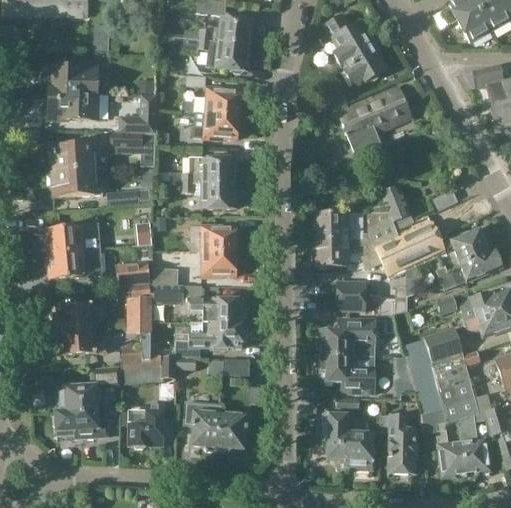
[(87,15),(87,0),(3,0),(3,13),(87,15)]
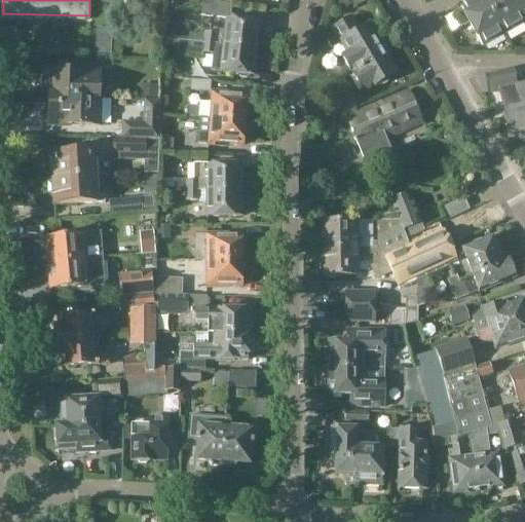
[(166,0),(166,7),(179,8),(179,0),(166,0)]
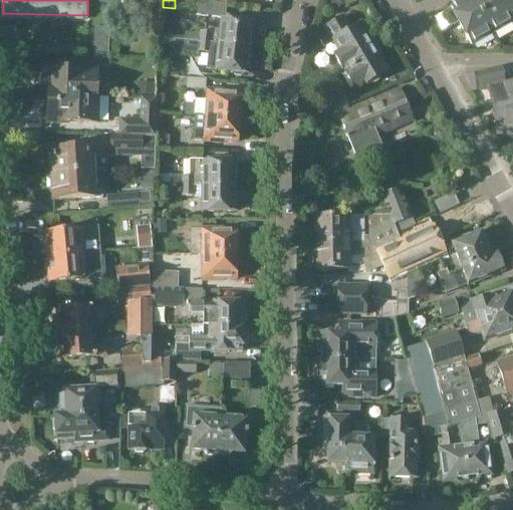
[(197,12),(222,15),(221,27),(213,26),(212,30),(201,29),(200,38),(250,44),(251,34),(255,31),(256,25),(253,21),(253,18),(226,15),(228,2),(215,0),(205,0),(198,2),(197,12)]
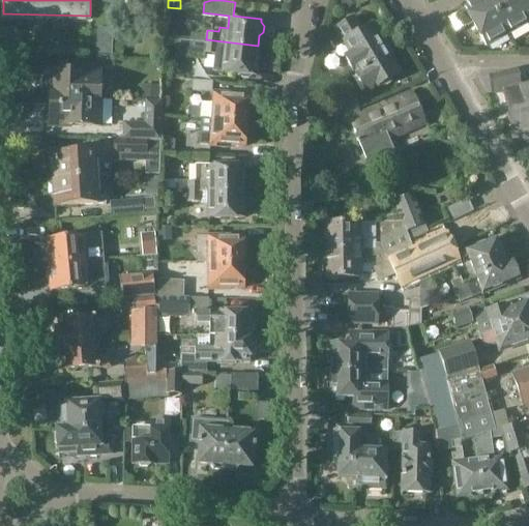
[(355,2),(353,0),(342,0),(346,8),(355,2)]
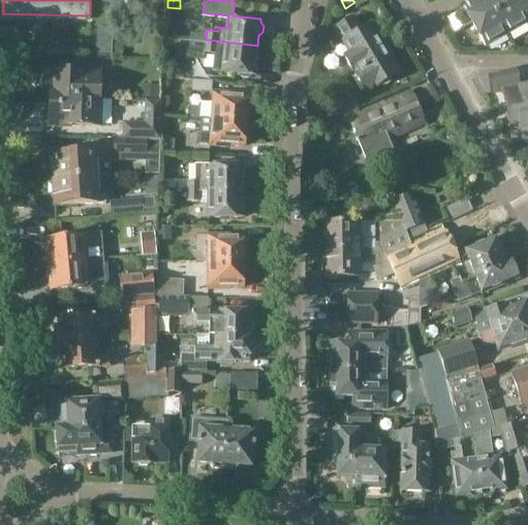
[(486,44),(508,32),(491,0),(470,0),(463,4),(464,6),(459,9),(467,24),(472,21),(486,44)]
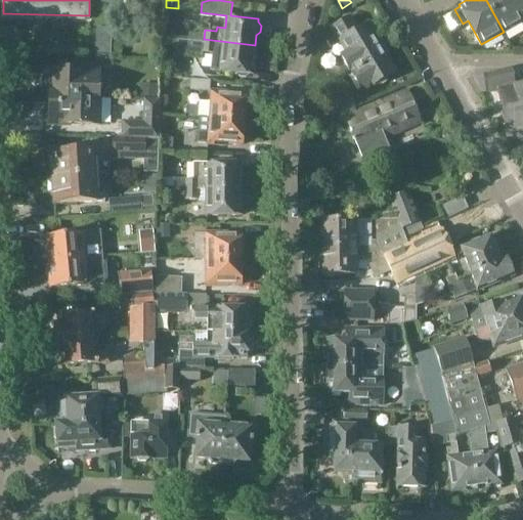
[(486,0),(504,32),(522,22),(522,14),(515,0),(486,0)]
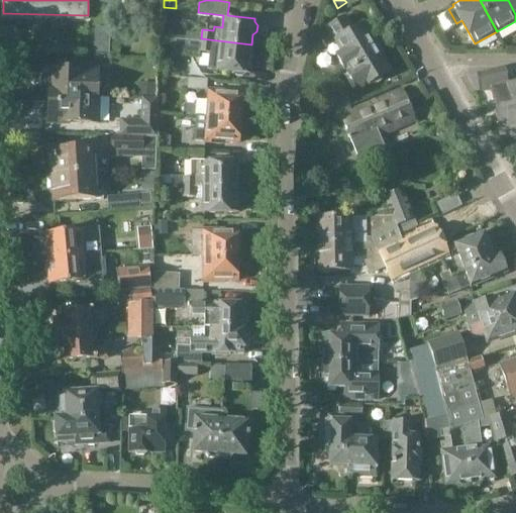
[(336,54),(346,69),(365,59),(360,50),(368,47),(367,44),(375,39),(364,21),(353,27),(346,15),(328,26),(342,49),(336,54)]
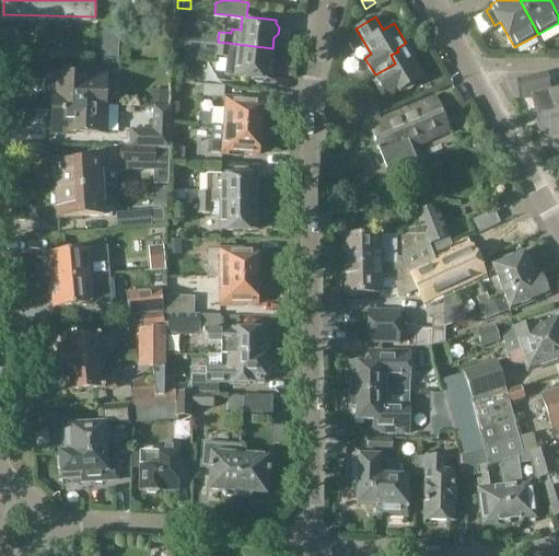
[(207,53),(228,55),(224,73),(236,74),(236,73),(253,76),(256,80),(264,80),(268,77),(269,77),(269,76),(274,72),(275,66),(271,61),(272,48),(218,42),(218,43),(208,42),(207,53)]
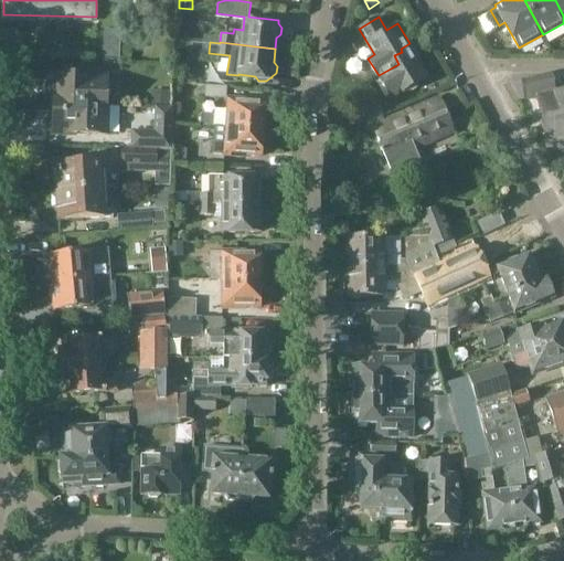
[(427,73),(410,43),(401,49),(402,52),(394,55),(398,64),(379,75),(389,93),(401,85),(403,88),(427,73)]
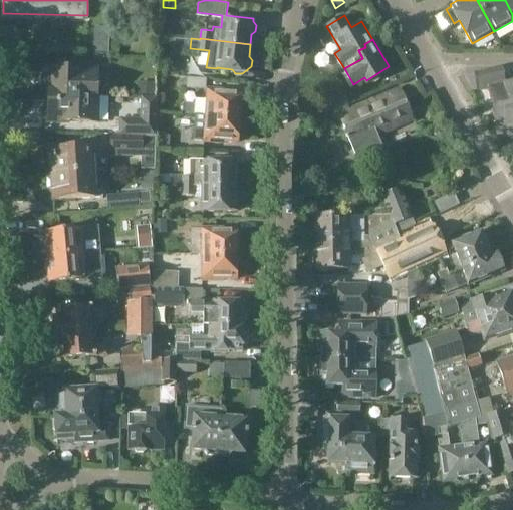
[(50,64),(49,90),(97,92),(98,66),(50,64)]
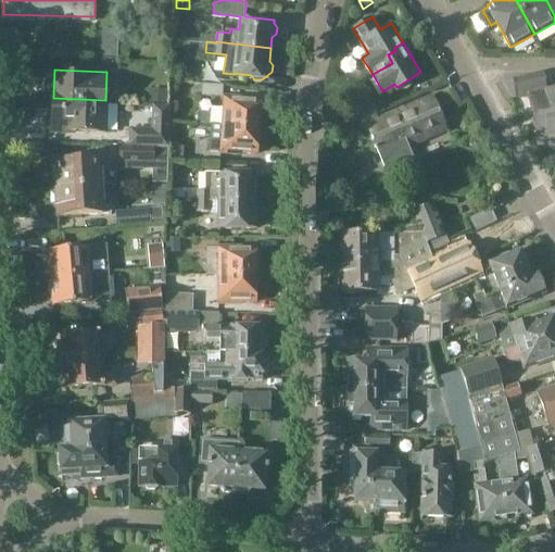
[(515,76),(518,96),(530,93),(539,142),(554,139),(554,85),(547,87),(543,70),(515,76)]
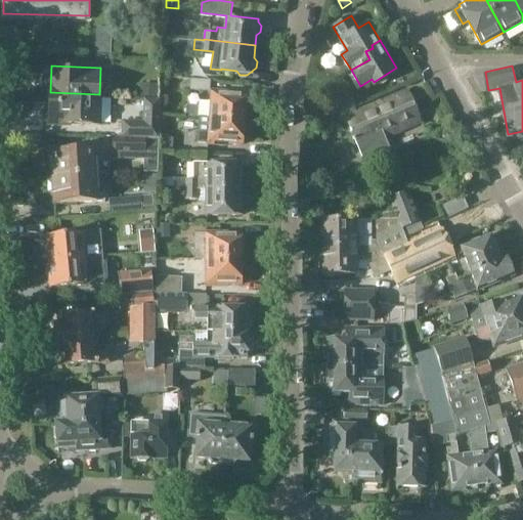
[(187,102),(186,113),(200,115),(210,116),(244,118),(244,116),(248,113),(248,106),(245,102),(246,93),(233,92),(233,90),(213,88),(214,78),(189,76),(188,87),(212,89),(211,99),(200,98),(199,103),(187,102)]
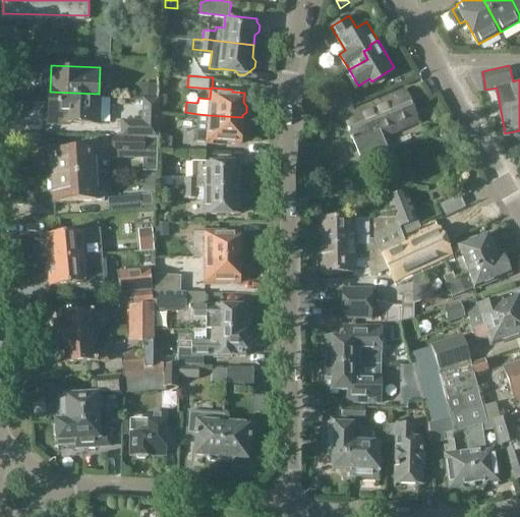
[(159,81),(140,80),(139,95),(159,96),(159,81)]
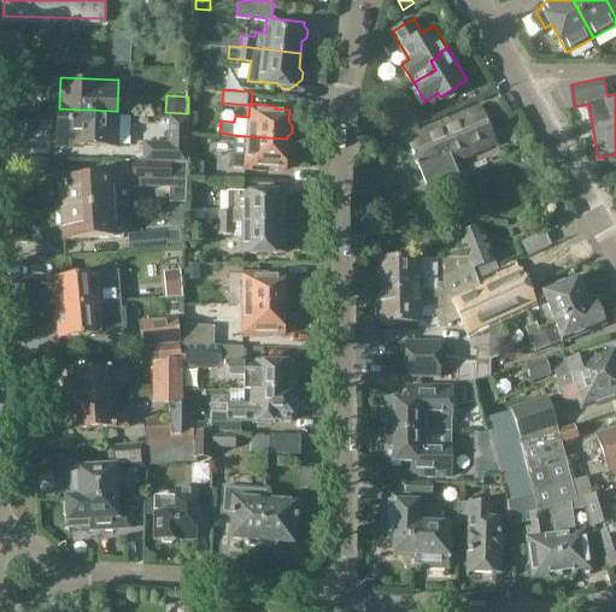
[(480,104),(423,128),(436,159),(439,158),(446,176),(445,177),(449,188),(450,193),(465,187),(462,181),(463,181),(458,171),(459,171),(455,158),(496,141),(494,139),(497,134),(493,127),(488,125),(486,119),(488,116),(486,109),(481,107),(480,104)]
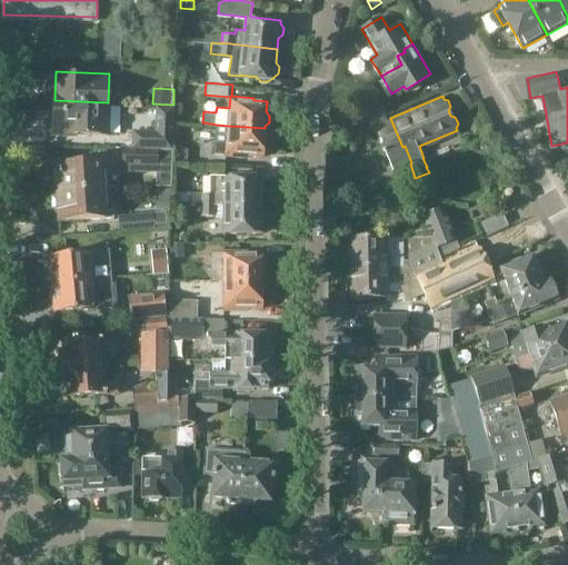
[(107,131),(108,102),(55,100),(52,129),(107,131)]
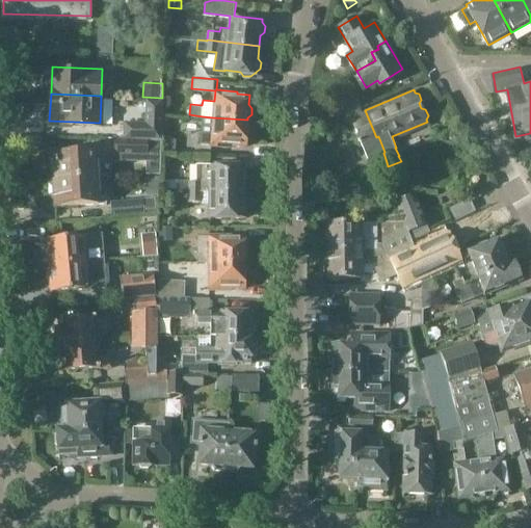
[(124,121),(123,137),(162,137),(162,125),(163,99),(145,98),(145,100),(145,105),(145,121),(124,121)]
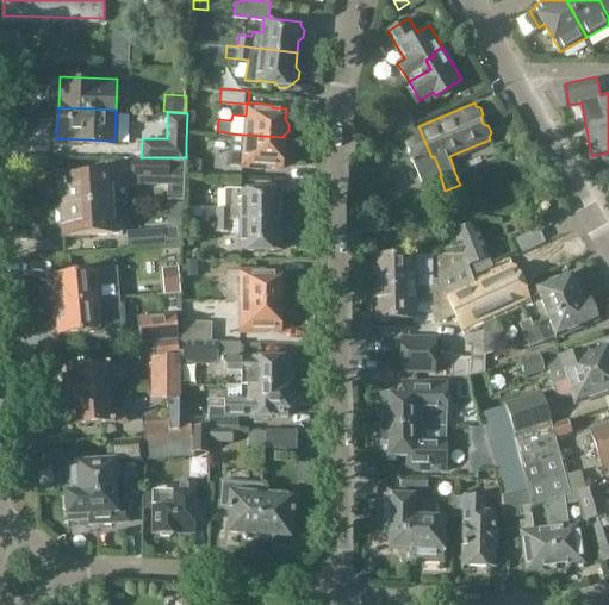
[(418,126),(403,133),(421,175),(423,182),(426,181),(430,192),(443,186),(440,175),(441,174),(434,156),(432,157),(418,126)]
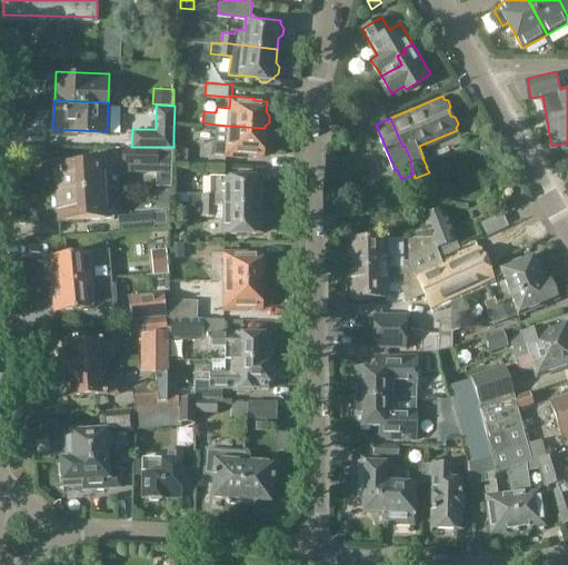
[(262,155),(263,144),(267,140),(268,134),(265,129),(265,128),(228,126),(226,154),(249,156),(249,154),(262,155)]
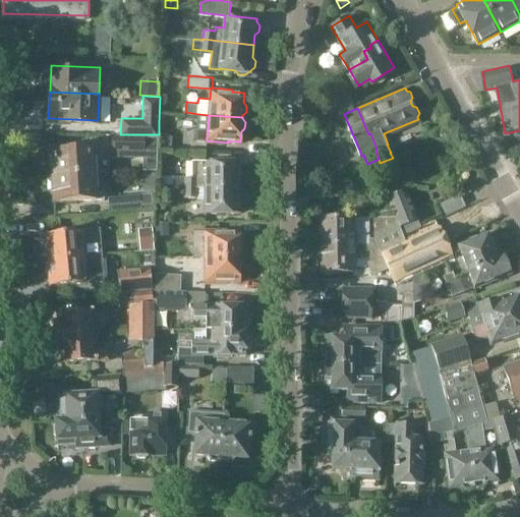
[(158,151),(159,134),(120,134),(112,133),(112,156),(145,157),(146,150),(158,151)]
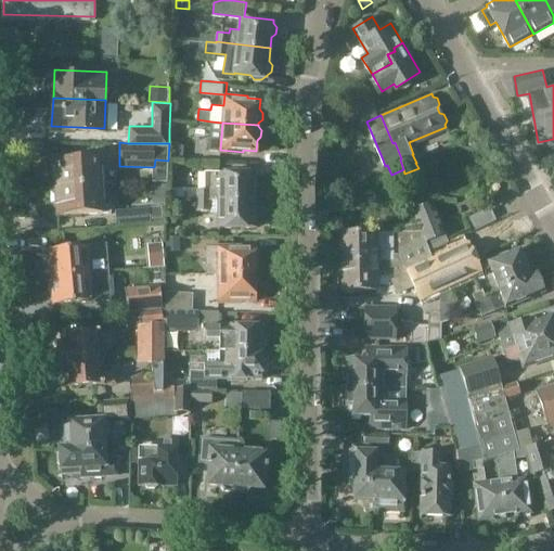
[(183,144),(171,143),(170,157),(182,158),(183,144)]
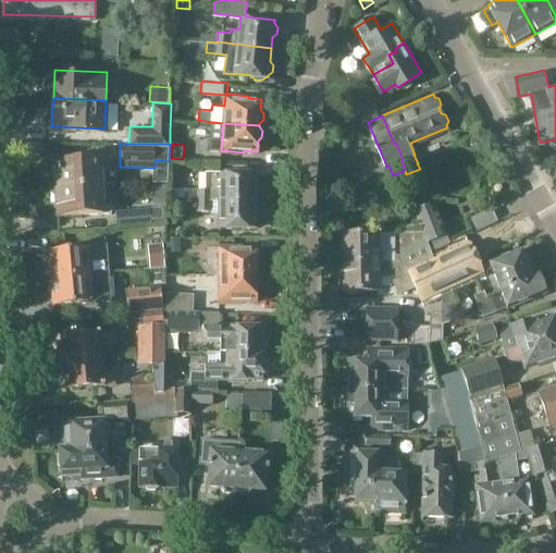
[(52,155),(54,184),(100,182),(98,152),(52,155)]
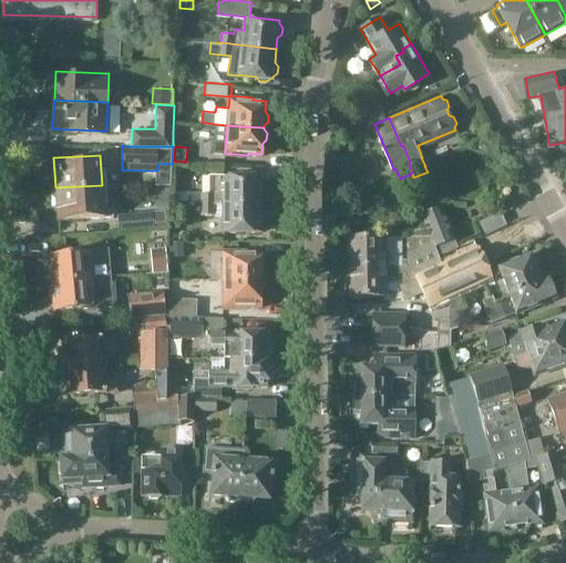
[(201,192),(201,201),(260,202),(260,190),(264,187),(264,180),(261,177),(261,173),(224,173),(224,174),(208,174),(208,192),(201,192)]
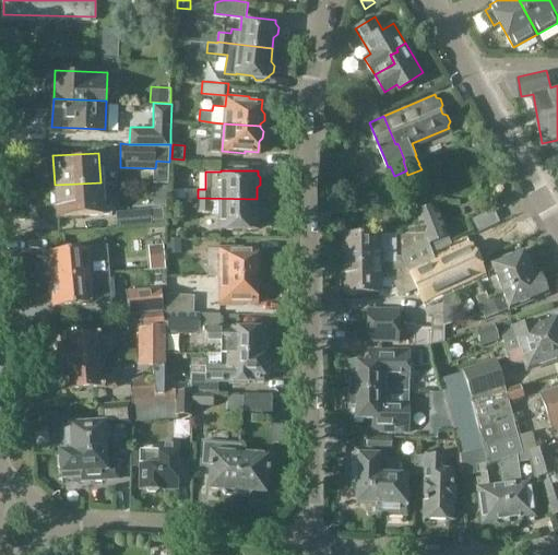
[(102,200),(101,182),(55,185),(56,214),(113,211),(111,200),(102,200)]
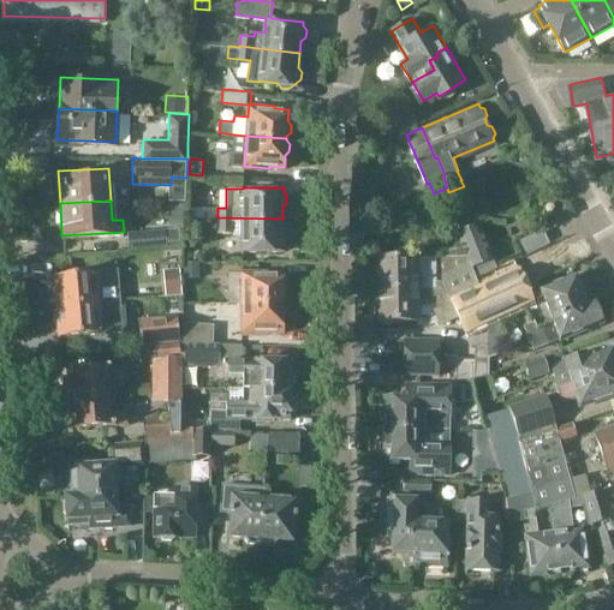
[(434,203),(418,209),(423,222),(439,216),(434,203)]
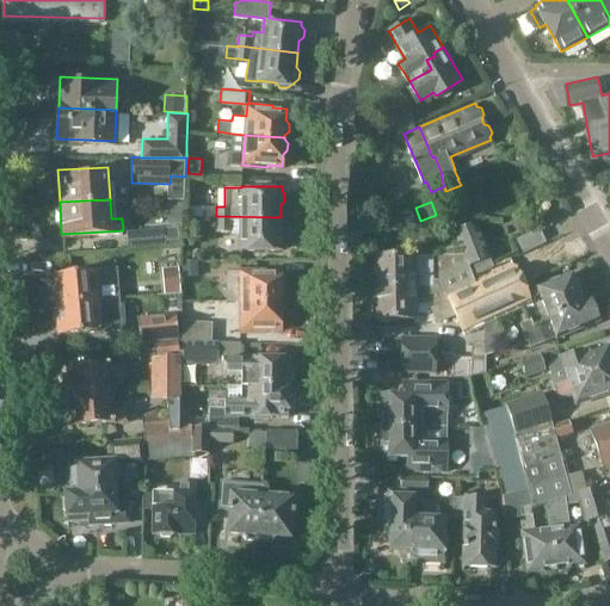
[(232,233),(241,233),(241,247),(281,247),(281,246),(284,242),(284,235),(281,232),(281,217),(216,216),(216,230),(232,230),(232,233)]
